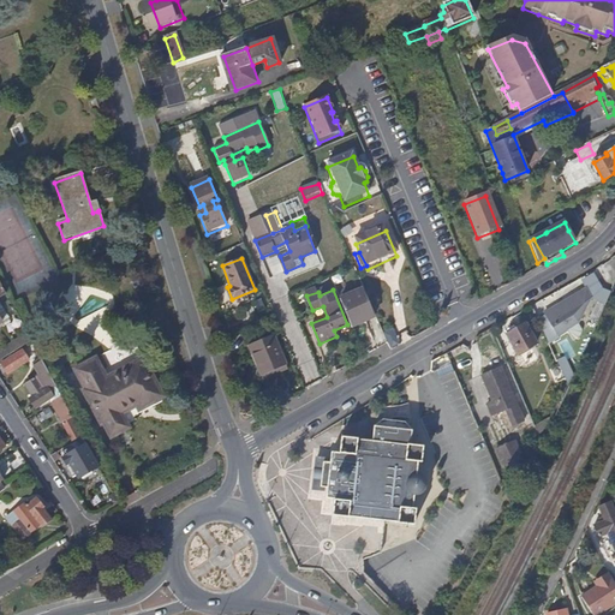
[(375,316),(363,290),(340,299),(351,327),(375,316)]
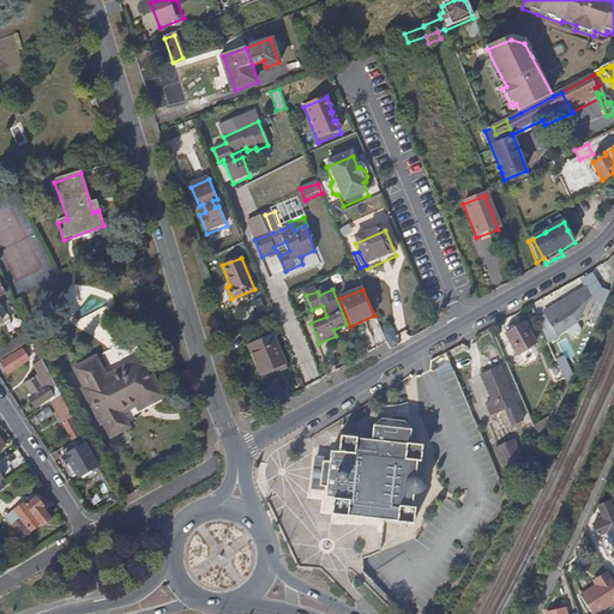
[(571,327),(589,302),(585,295),(540,313),(543,320),(537,323),(545,341),(549,338),(549,337),(565,330),(571,327)]
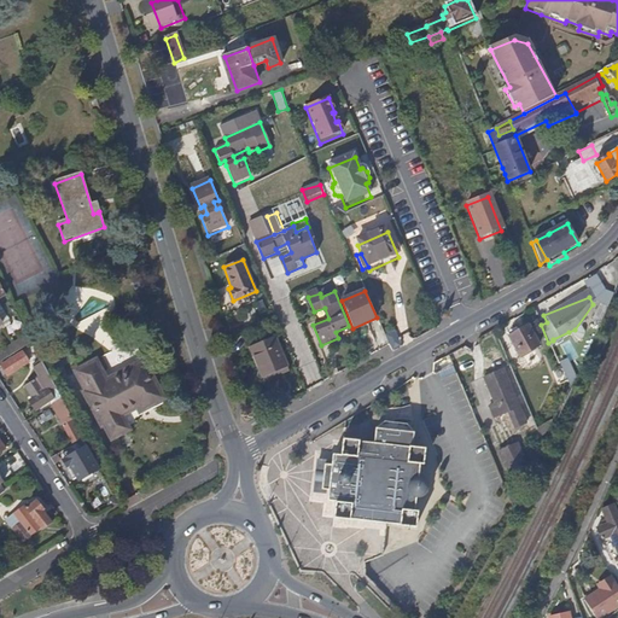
[(538,347),(529,326),(518,331),(520,336),(511,342),(518,356),(538,347)]
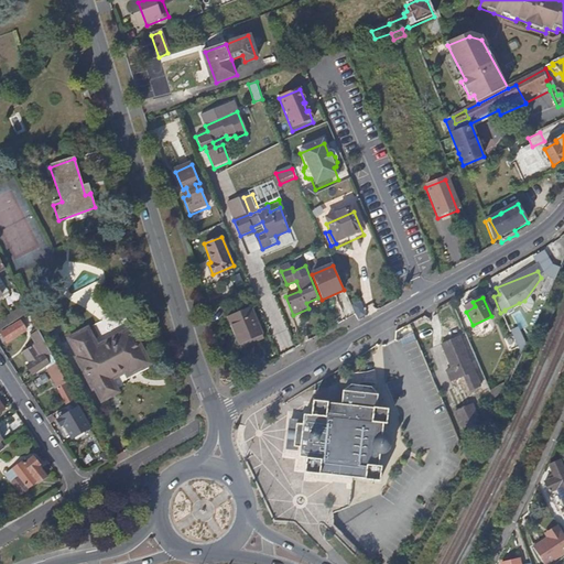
[(475,306),(473,302),(464,305),(466,312),(475,306)]
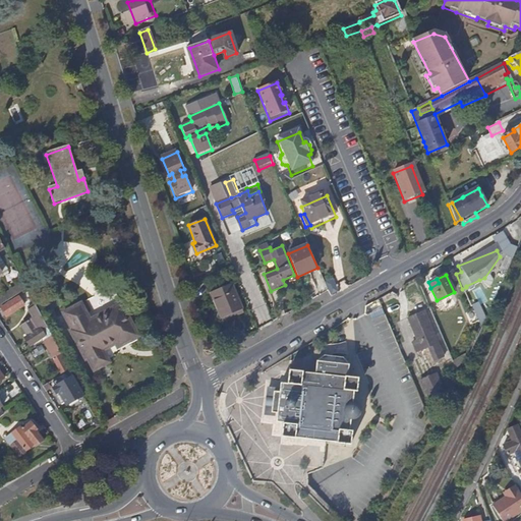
[(0,303),(22,290),(18,283),(0,294),(0,303)]
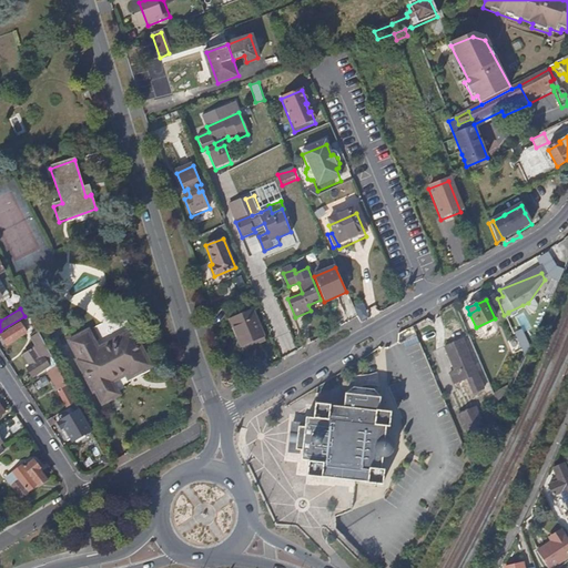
[(264,337),(252,310),(230,318),(241,346),(264,337)]
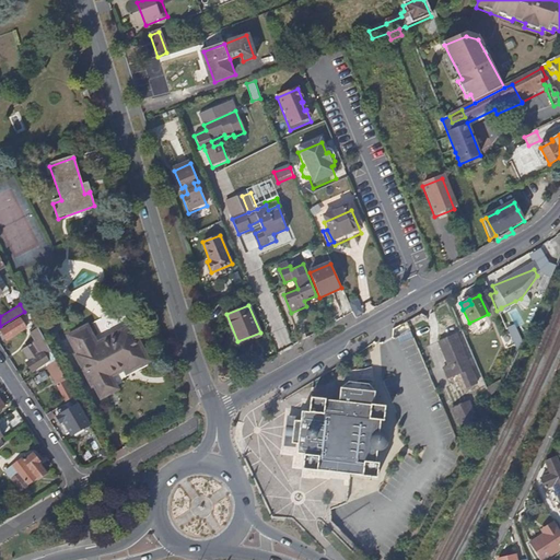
[(516,310),(510,312),(515,325),(522,323),(516,310)]
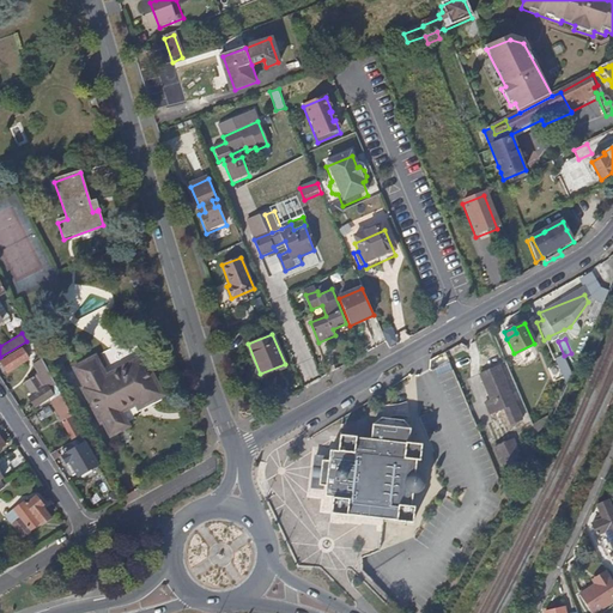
[(26,359),(20,350),(0,362),(0,363),(5,372),(26,359)]
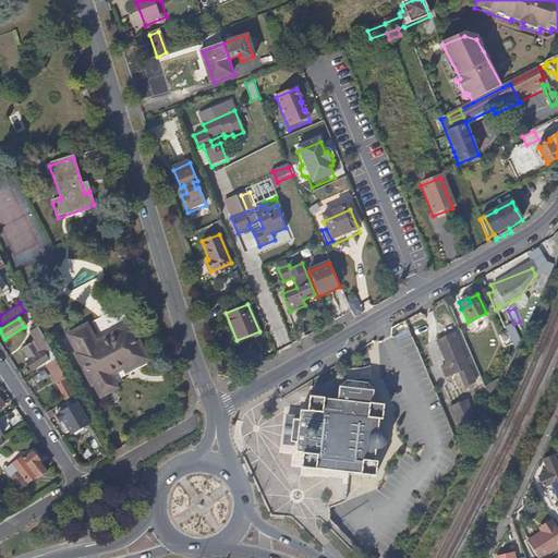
[(516,324),(508,326),(512,343),(520,341),(516,324)]
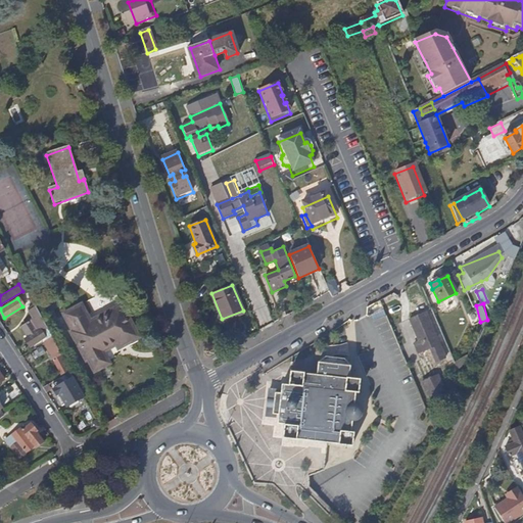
[(66,313),(97,370),(109,364),(104,352),(108,350),(94,318),(90,321),(81,304),(66,313)]
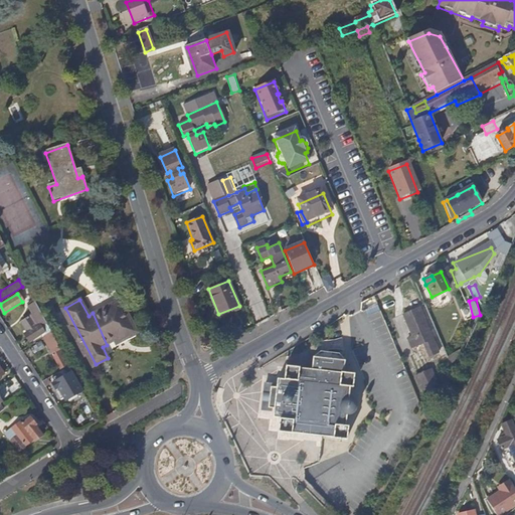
[(93,313),(107,345),(114,341),(117,345),(138,333),(119,300),(93,313)]
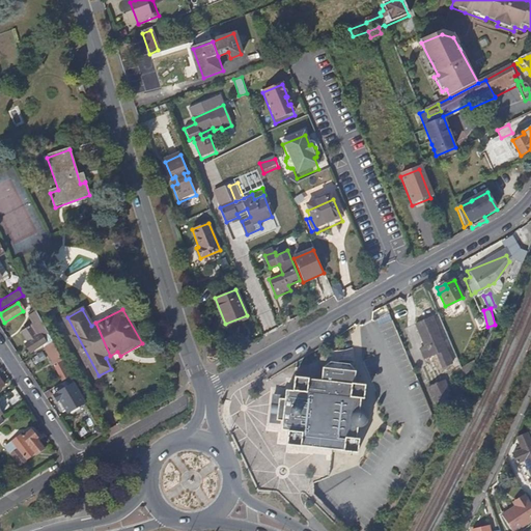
[(48,335),(35,313),(27,317),(32,327),(22,334),(28,344),(25,346),(30,354),(45,344),(43,338),(48,335)]
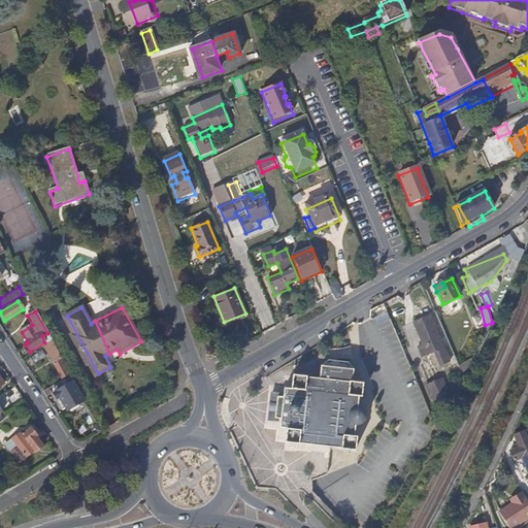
[(246,318),(245,314),(224,322),(226,326),(246,318)]
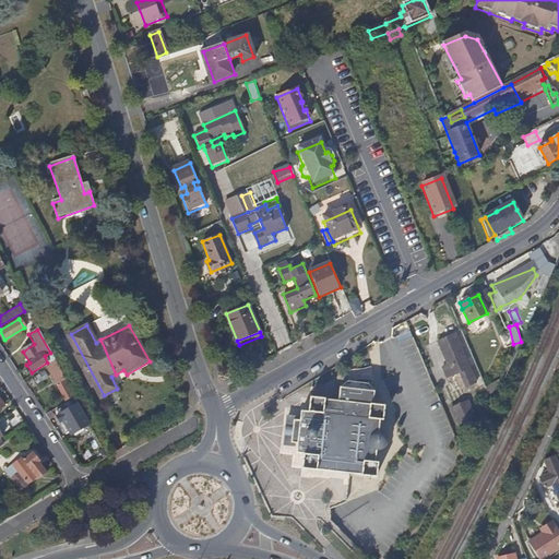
[(100,397),(104,395),(71,334),(67,336),(76,353),(74,354),(92,387),(94,385),(100,397)]
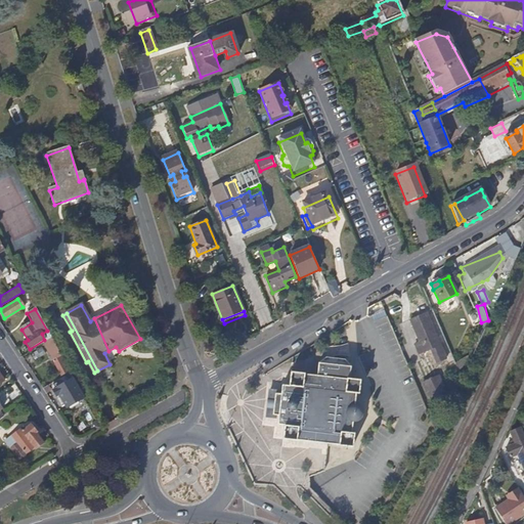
[(445,359),(426,313),(409,321),(419,343),(413,345),(418,355),(430,350),(436,363),(445,359)]
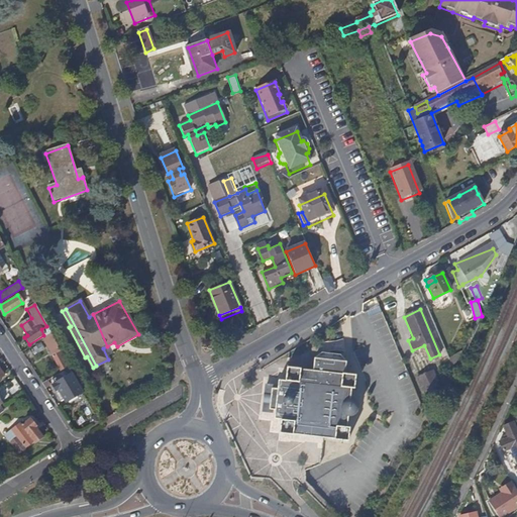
[(65,367),(47,335),(40,340),(58,371),(65,367)]
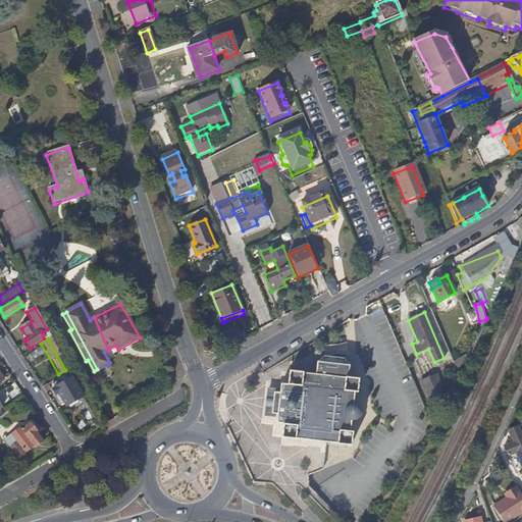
[(44,355),(40,349),(29,355),(34,362),(44,355)]
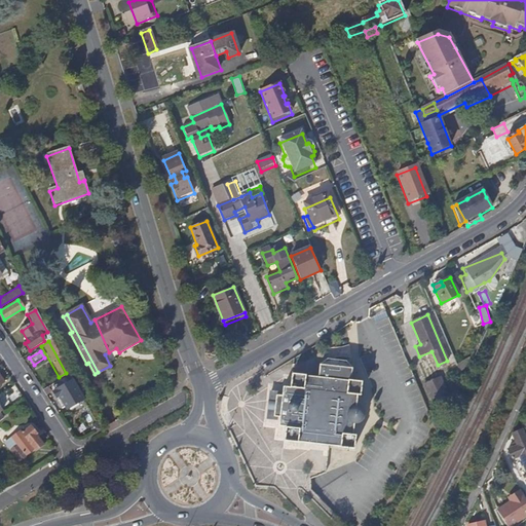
[(355,407),(357,397),(357,395),(360,396),(362,381),(350,380),(351,368),(345,361),(327,359),(318,365),(317,377),(306,375),(305,375),(291,373),(290,387),(283,386),(282,396),(276,395),(273,417),(279,417),(278,426),(286,426),(284,441),(297,443),(298,442),(309,443),(353,449),(355,435),(351,435),(352,423),(357,423),(360,422),(363,419),(363,416),(363,412),(360,408),(355,407)]
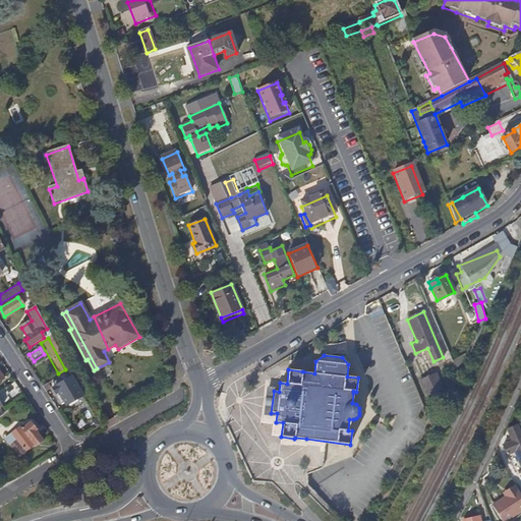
[(71,374),(68,369),(58,377),(60,382),(57,384),(55,382),(50,385),(52,387),(51,388),(55,395),(59,392),(67,404),(80,396),(68,377),(71,374)]
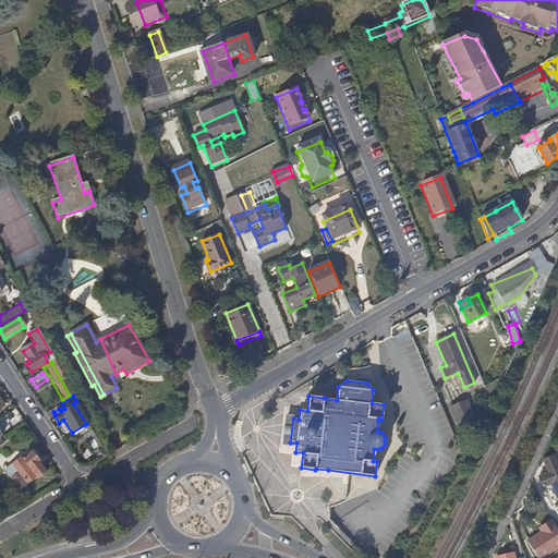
[(474,417),(466,401),(449,409),(457,425),(474,417)]
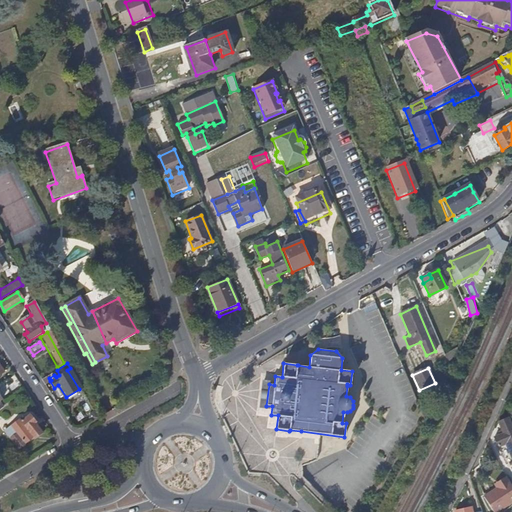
[(37,421),(29,413),(21,420),(21,421),(12,430),(9,427),(4,431),(19,448),(34,435),(36,437),(43,431),(35,423),(37,421)]
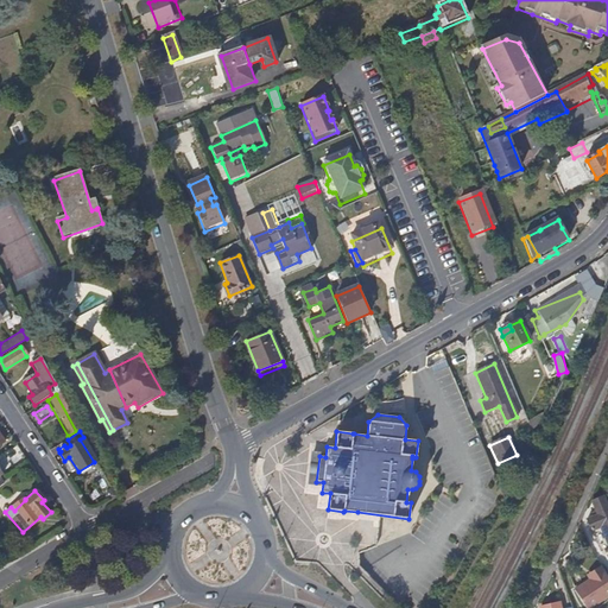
[(607,523),(607,507),(603,496),(591,501),(596,514),(587,519),(591,530),(602,525),(607,523)]
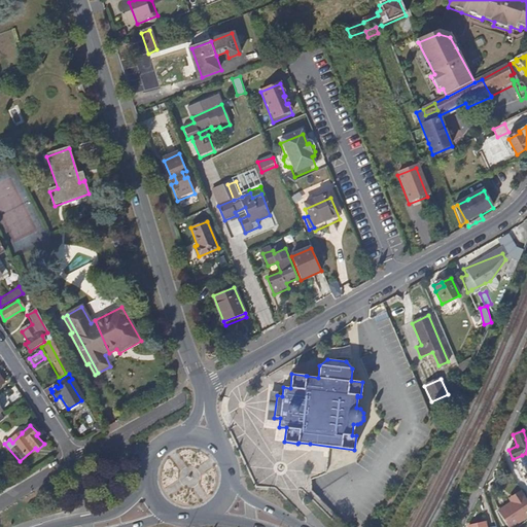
[(350,452),(328,451),(328,464),(350,465),(350,452)]
